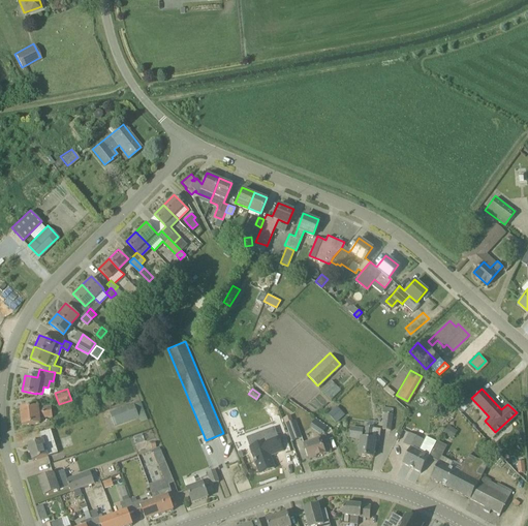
[(231,403),(226,400),(223,405),(222,407),(226,410),(231,403)]
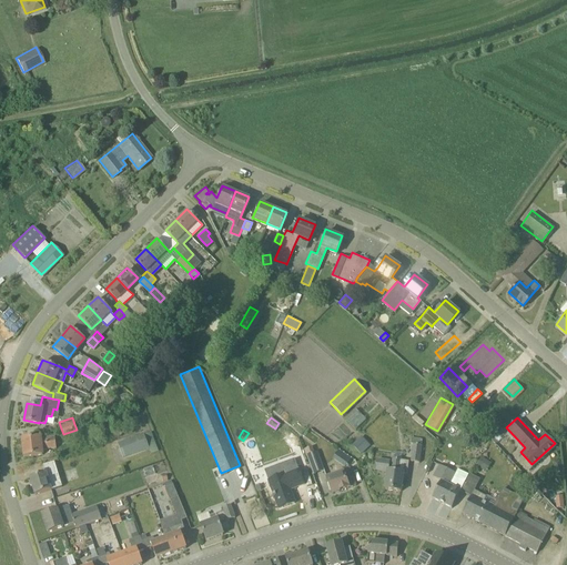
[(143,432),(117,441),(122,456),(148,446),(143,432)]
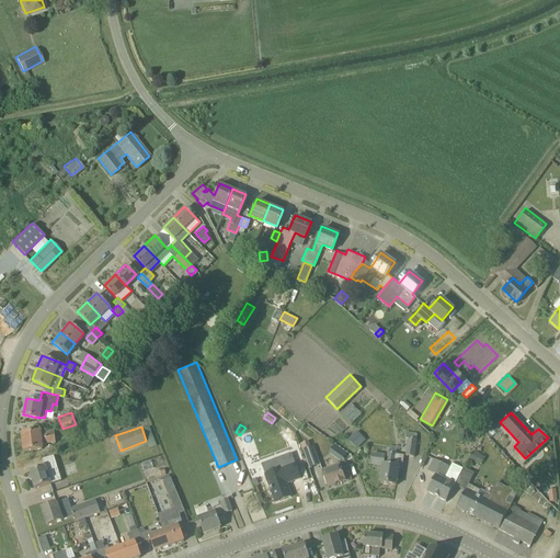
[(356,429),(347,437),(356,446),(365,437),(356,429)]
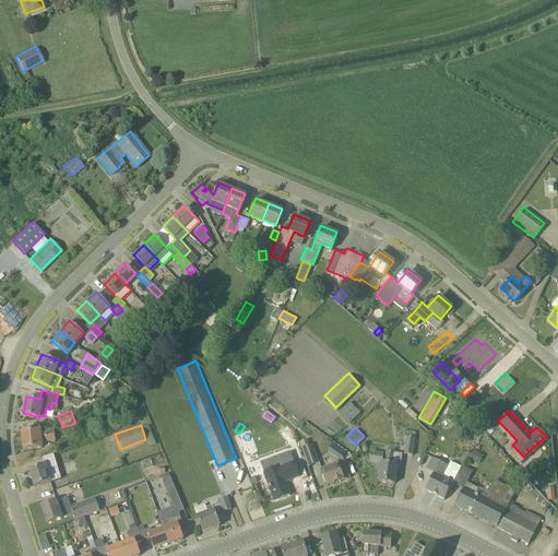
[(39,429),(39,428),(22,430),(23,447),(42,446),(40,440),(55,439),(52,428),(39,429)]
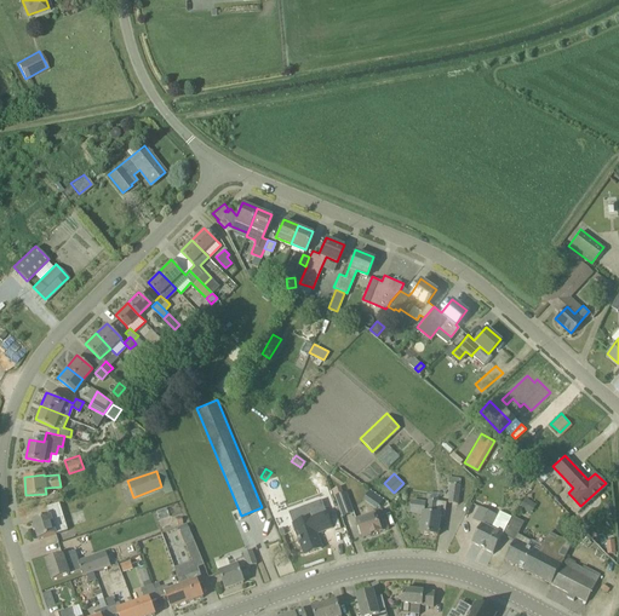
[(331,485),(332,489),(342,514),(351,511),(342,482),(331,485)]
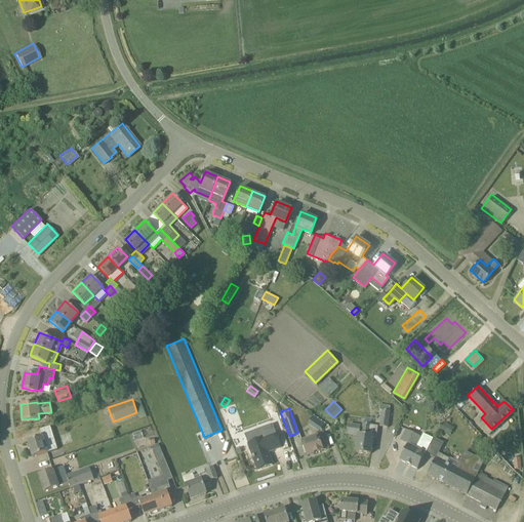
[(389,410),(380,409),(378,425),(387,426),(389,410)]
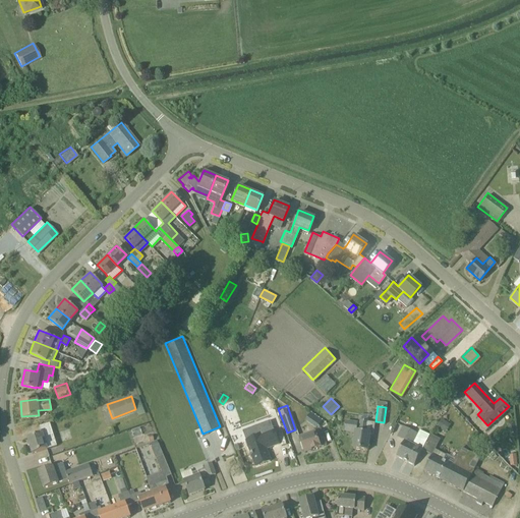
[(441,428),(447,420),(441,417),(436,425),(441,428)]
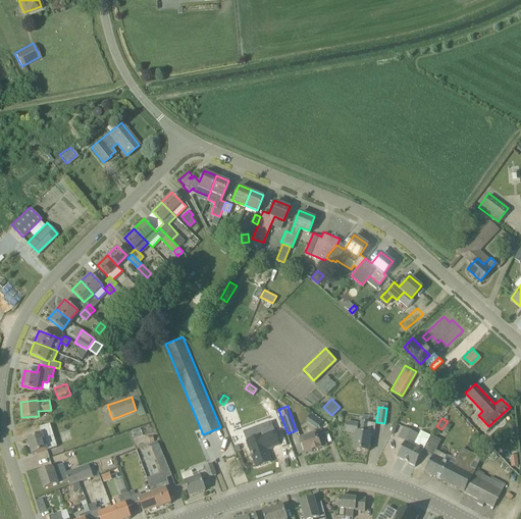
[(345,429),(355,431),(353,448),(367,450),(369,432),(373,433),(374,422),(367,421),(367,420),(360,419),(359,422),(358,422),(358,420),(346,419),(345,429)]
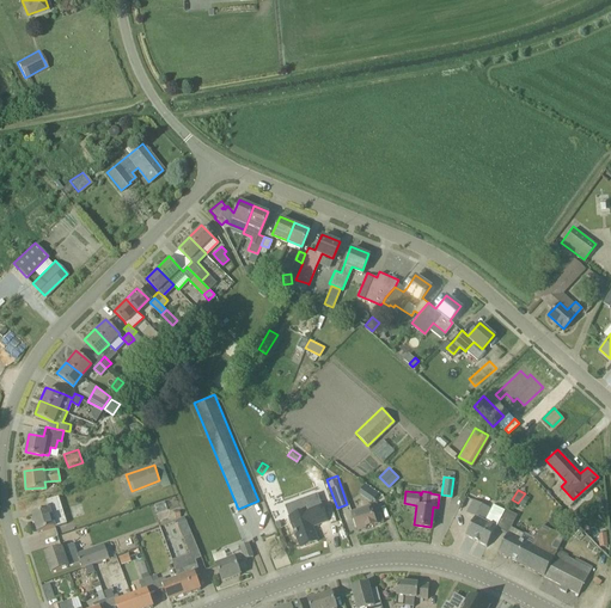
[(46,498),(48,507),(31,513),(37,530),(55,524),(52,515),(62,511),(57,495),(46,498)]
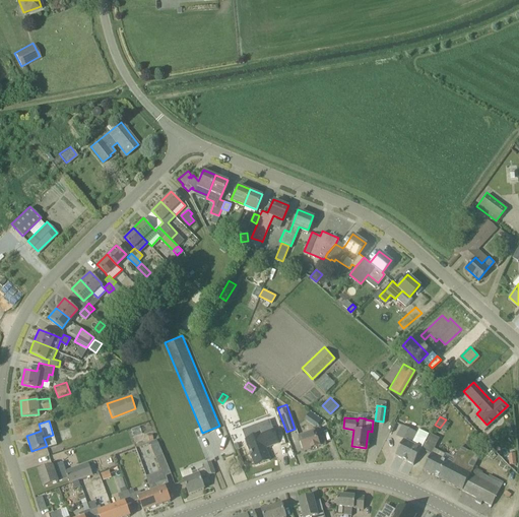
[(395,435),(402,438),(395,453),(412,463),(420,447),(424,442),(429,433),(416,428),(415,431),(401,424),(395,435)]
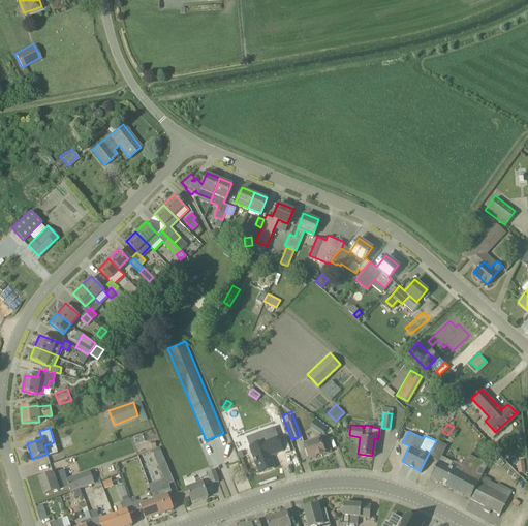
[(316,438),(304,443),(309,458),(331,450),(324,433),(315,436),(316,438)]
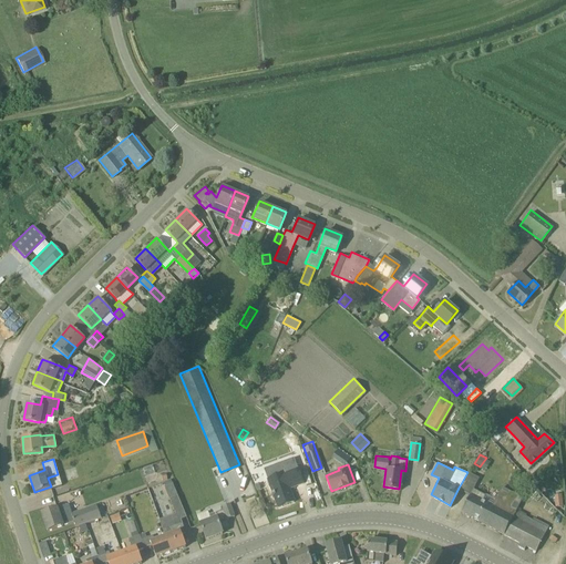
[(302,481),(298,467),(297,468),(284,472),(283,472),(267,478),(277,505),(294,500),(290,490),(288,486),(302,481)]
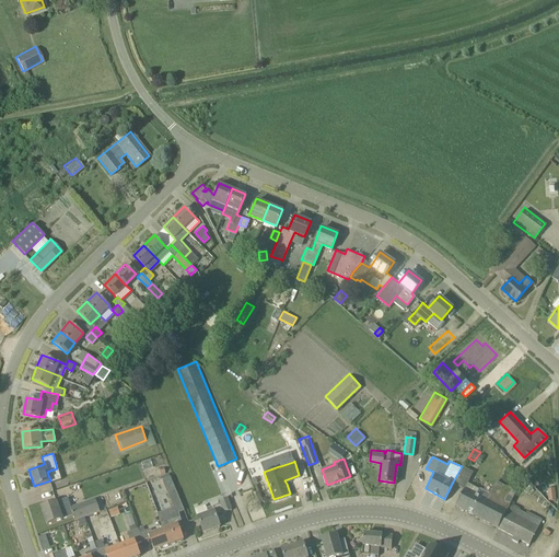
[(488,492),(467,480),(456,476),(453,482),(464,487),(455,505),(497,526),(512,534),(519,537),(528,543),(542,518),(532,513),(525,510),(525,511),(519,508),(520,507),(510,501),(515,490),(495,479),(488,492)]
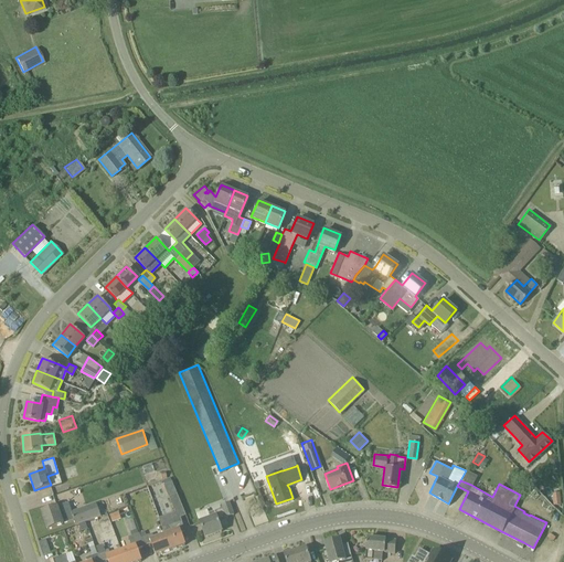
[(72,486),(61,490),(63,496),(74,491),(72,486)]
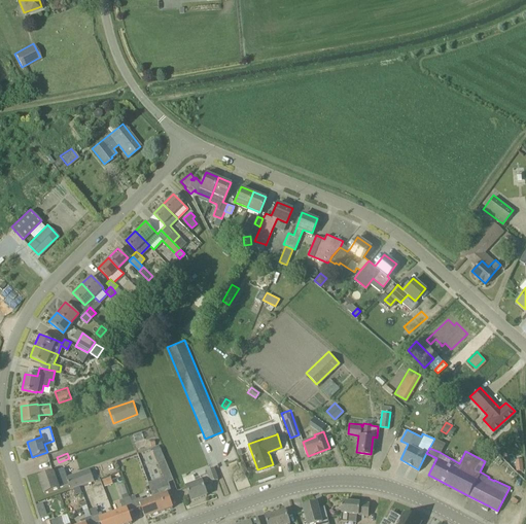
[(514,458),(515,468),(522,468),(521,457),(514,458)]
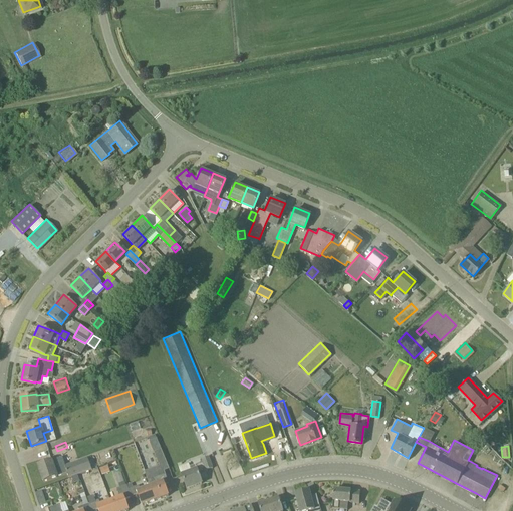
[(153,450),(159,463),(161,468),(168,465),(160,447),(153,450)]
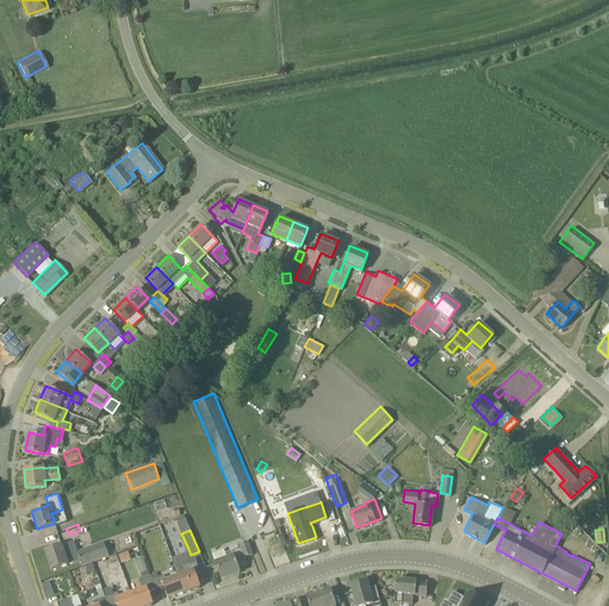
[(211,551),(215,561),(221,578),(238,570),(235,558),(243,555),(243,556),(252,553),(246,539),(238,543),(240,545),(224,551),(223,547),(211,551)]
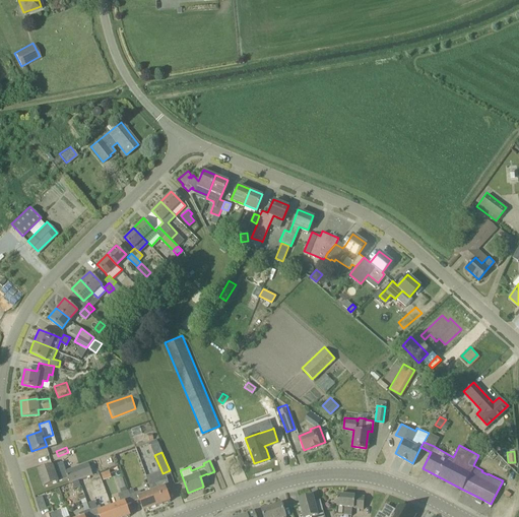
[(52,464),(47,465),(38,469),(44,486),(58,480),(67,476),(69,481),(91,473),(87,461),(64,469),(63,470),(60,462),(52,465),(52,464)]
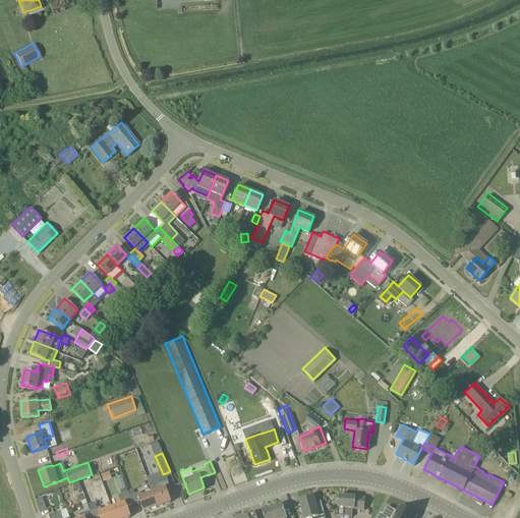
[(109,470),(101,473),(103,479),(111,476),(109,470)]
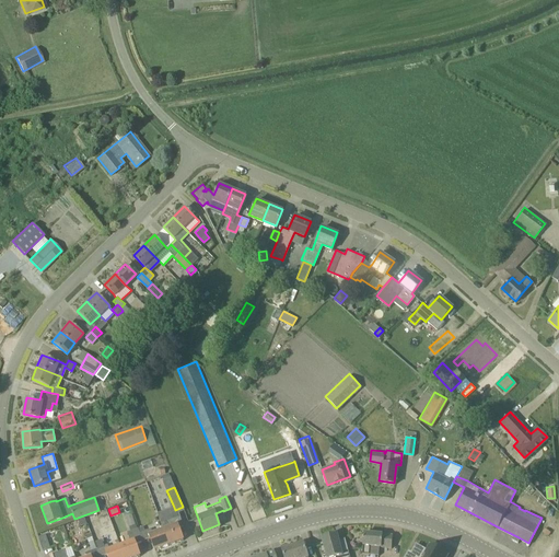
[(131,511),(125,514),(128,526),(136,524),(131,511)]
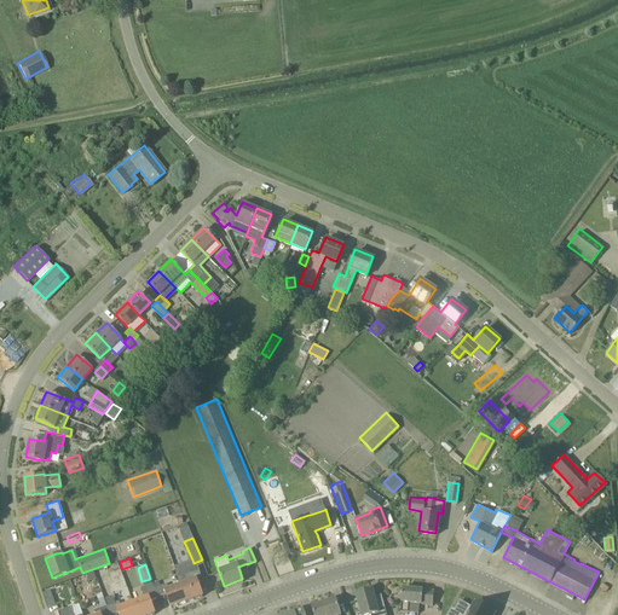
[(197,568),(177,575),(180,582),(186,599),(202,595),(197,581),(202,579),(197,568)]
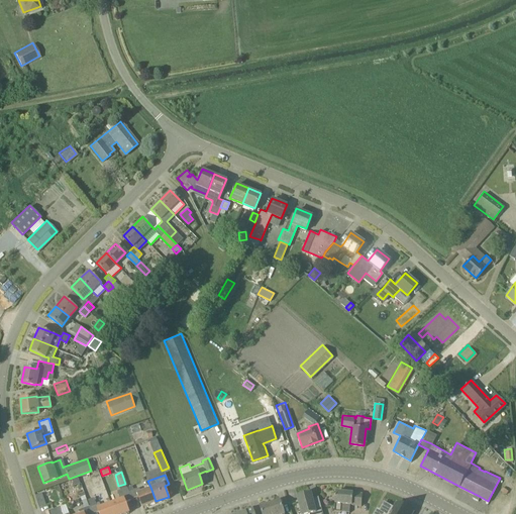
[(81,480),(90,505),(89,505),(91,512),(98,510),(99,513),(114,513),(110,502),(100,505),(99,502),(96,503),(87,478),(81,480)]
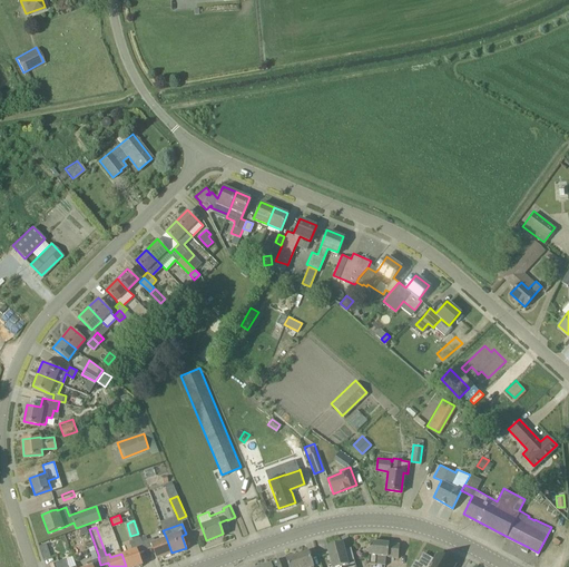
[(131,550),(121,554),(126,566),(133,566),(141,564),(137,551),(145,549),(141,541),(139,536),(128,540),(131,550)]
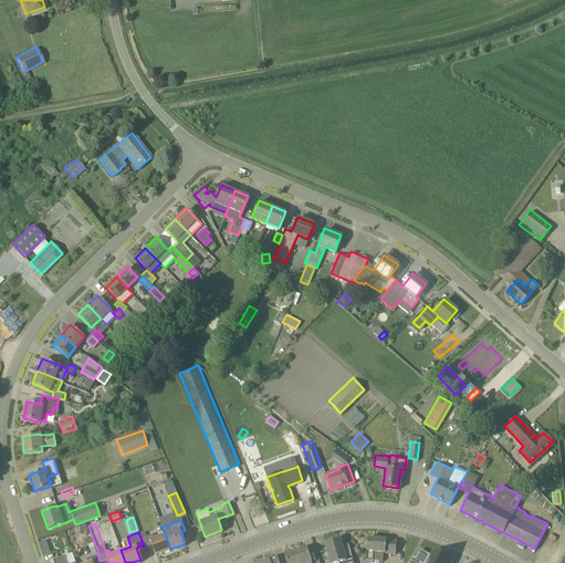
[(152,533),(140,538),(144,545),(152,543),(156,554),(170,549),(165,533),(154,538),(152,533)]
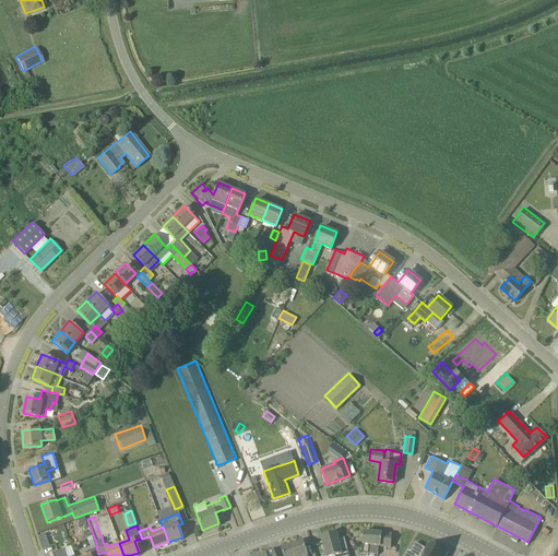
[(363,530),(361,543),(360,552),(377,553),(378,544),(390,545),(391,533),(363,530)]
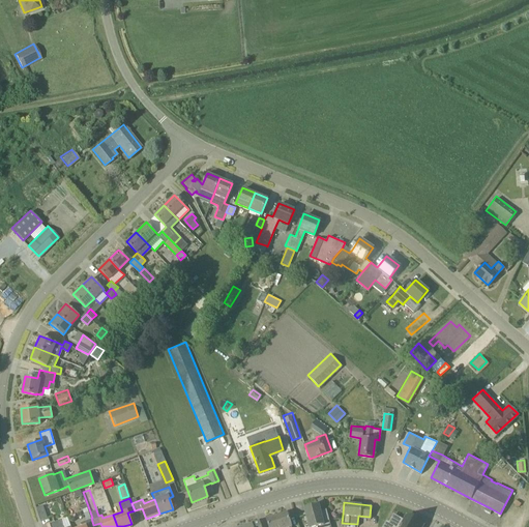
[(304,507),(309,526),(311,526),(316,526),(330,526),(327,515),(321,516),(318,504),(312,505),(312,504),(305,505),(305,507),(304,507)]
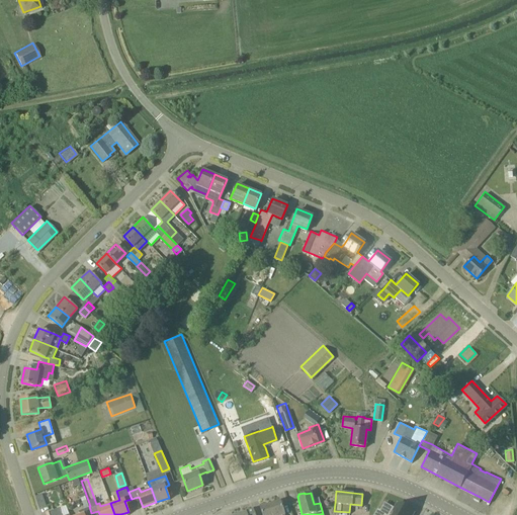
[(80,496),(84,508),(78,510),(80,514),(77,514),(86,514),(91,513),(89,506),(88,507),(84,495),(80,496)]
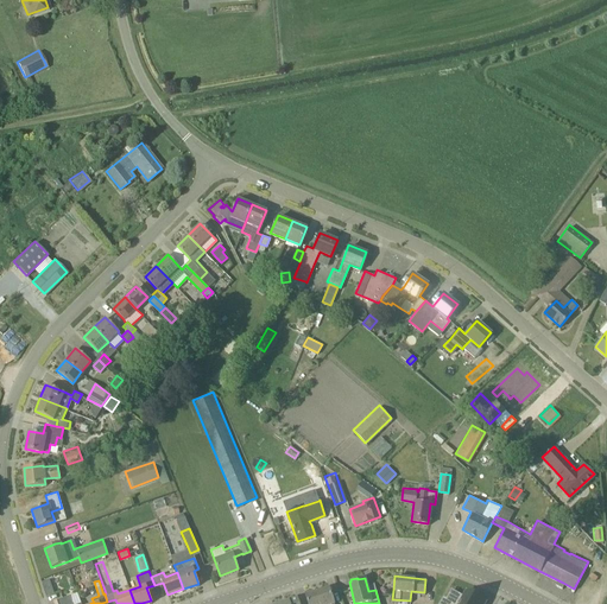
[(51,583),(43,586),(46,593),(54,591),(51,583)]
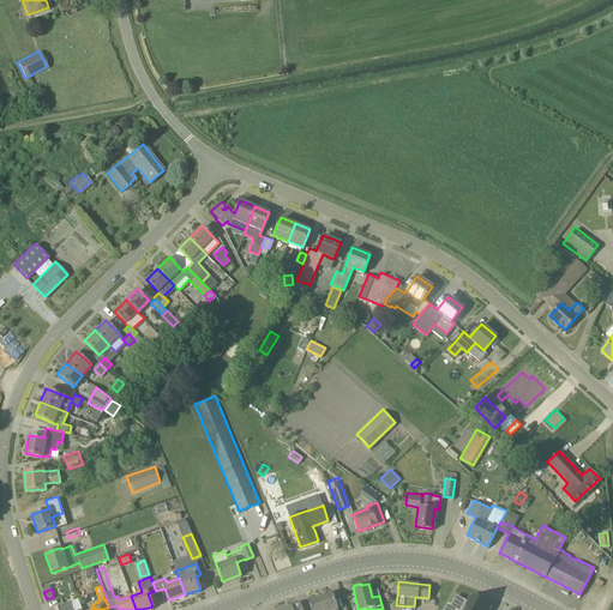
[(337,609),(331,592),(308,599),(311,609),(337,609)]
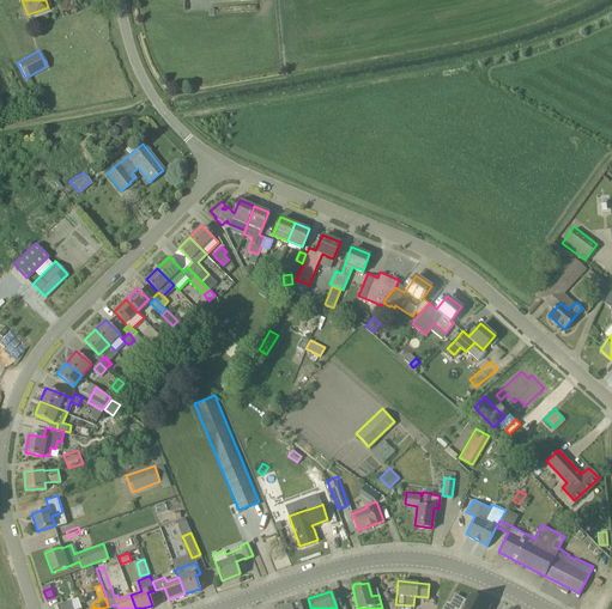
[(486,608),(489,606),(470,595),(466,600),(454,592),(449,602),(446,601),(441,608),(486,608)]
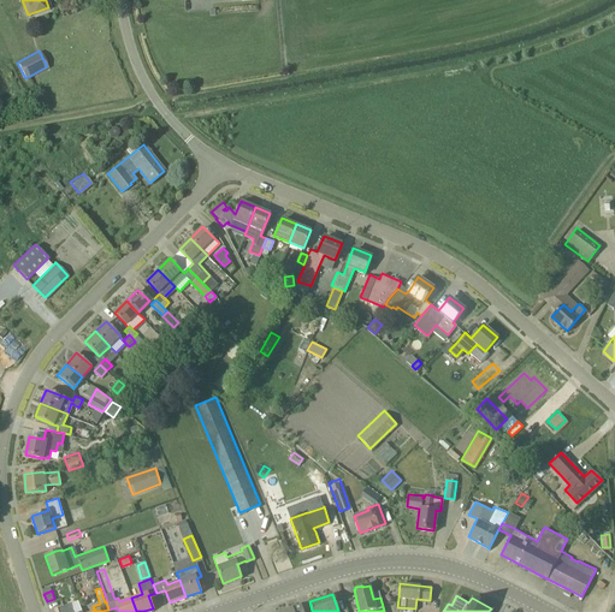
[(74,611),(70,601),(67,602),(57,606),(58,611),(82,611),(82,610),(76,611),(74,611)]
